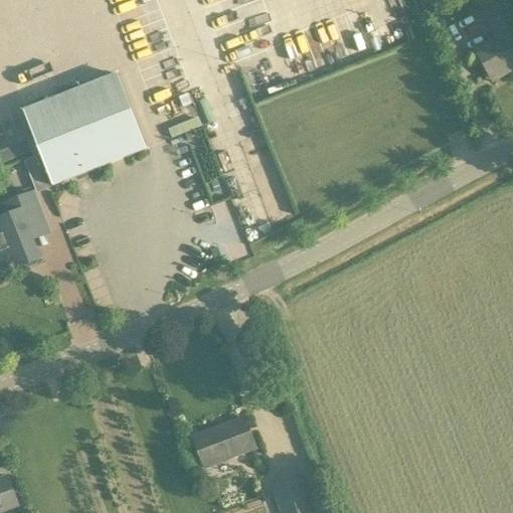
[(512,15),(504,0),(491,0),(479,7),(495,35),(472,48),(488,76),(512,62),(512,15)]
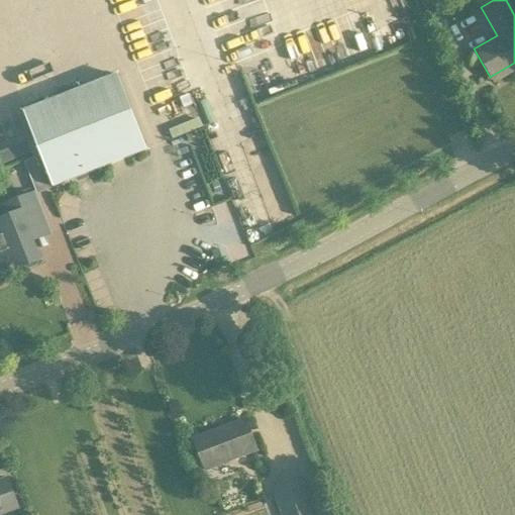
[(116,73),(22,110),(39,153),(52,185),(145,148),(116,73)]
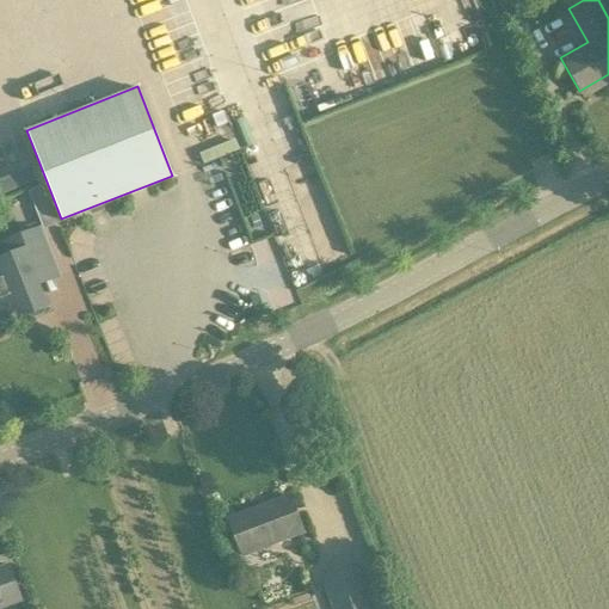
[(0,192),(36,179),(31,166),(0,177),(0,192)]
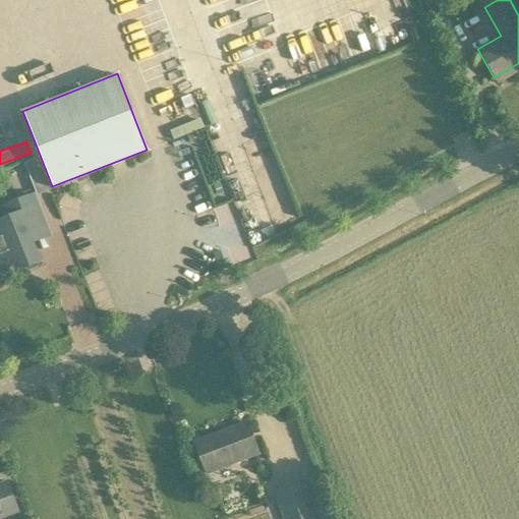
[(23,163),(30,179),(43,173),(37,158),(23,163)]
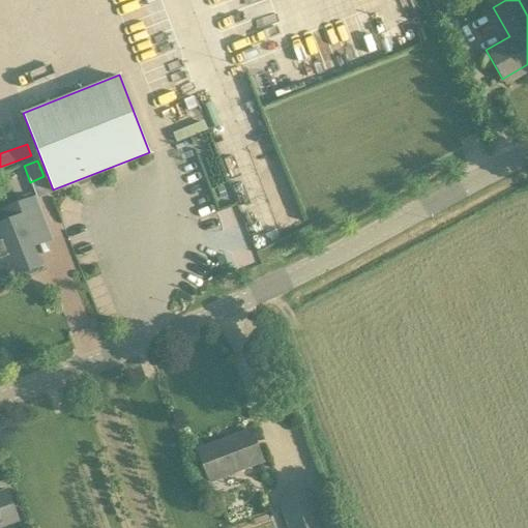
[(33,198),(1,210),(6,222),(0,224),(0,281),(38,265),(26,232),(45,225),(33,198)]
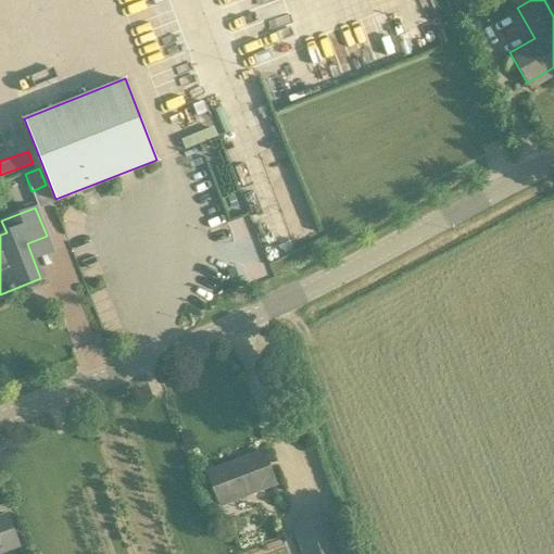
[(234,266),(225,269),(230,285),(239,281),(234,266)]
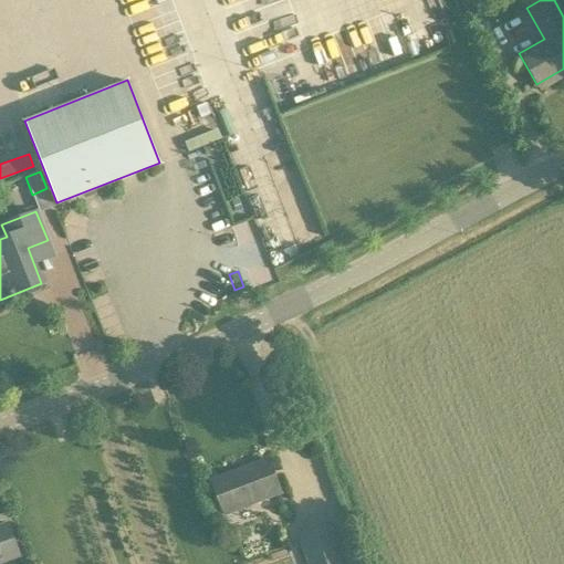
[(223,514),(281,492),(268,458),(210,480),(223,514)]
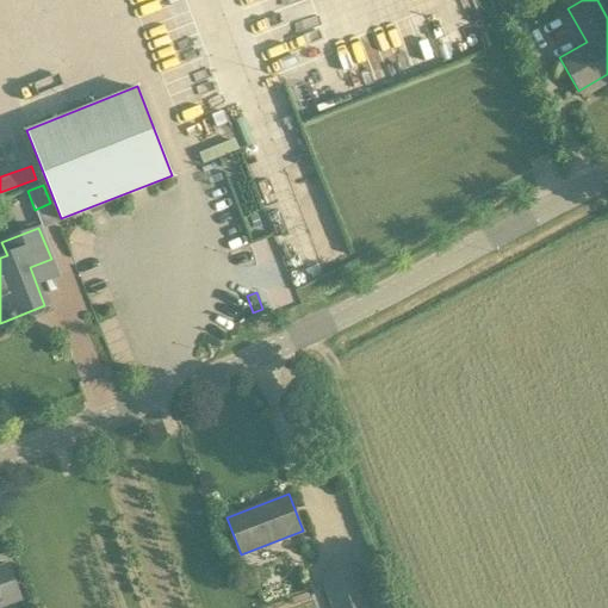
[(0,606),(22,599),(7,562),(0,564),(0,606)]
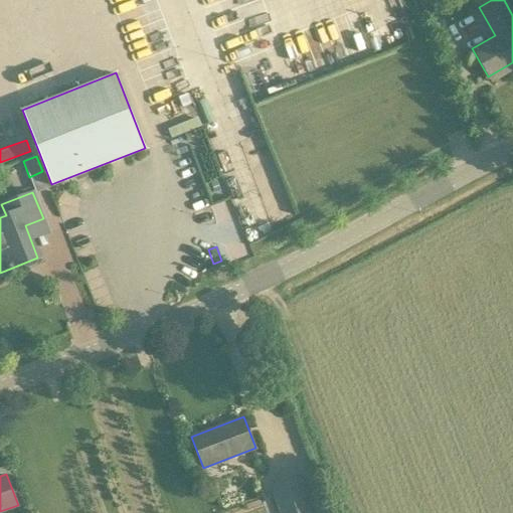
[(269,486),(279,512),(314,512),(300,474),(269,486)]
